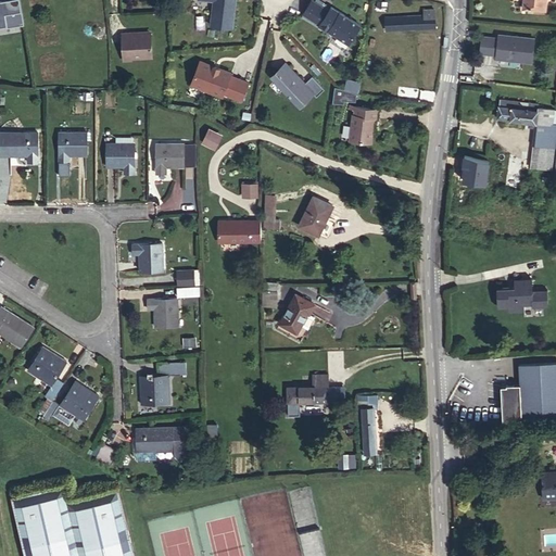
[(209,0),(213,0),(210,25),(234,27),(237,0),(209,0)]
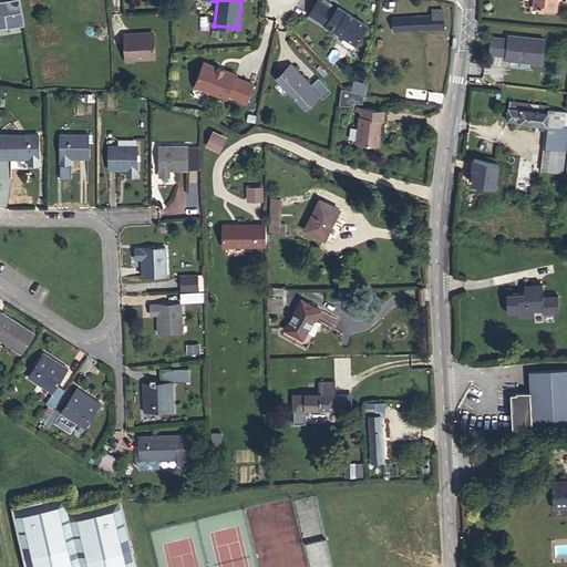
[(320,0),(318,0),(310,14),(327,26),(326,27),(336,32),(338,29),(347,34),(344,38),(356,44),(368,26),(339,7),(337,10),(320,0)]
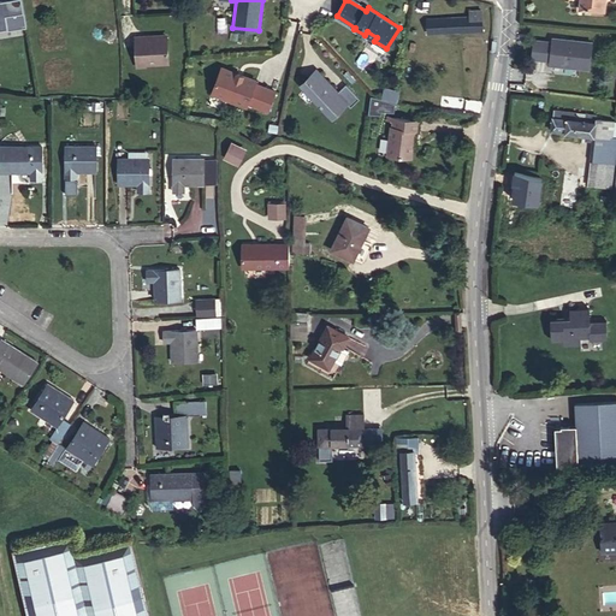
[(580,0),(580,9),(603,11),(604,0),(580,0)]
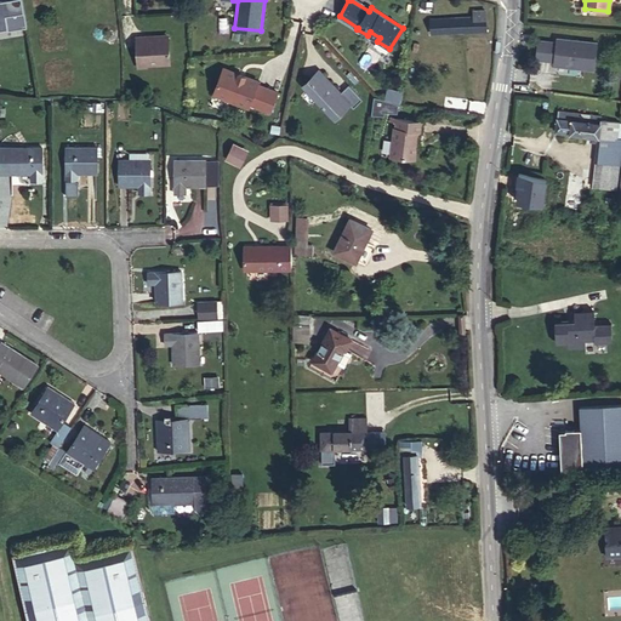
[(473,11),(474,17),(431,18),(432,33),(486,30),(485,10),(473,11)]
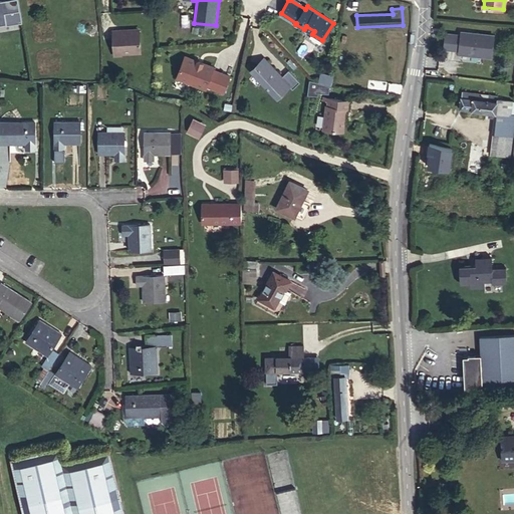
[(114,53),(141,52),(140,31),(121,32),(121,30),(113,31),(114,53)]
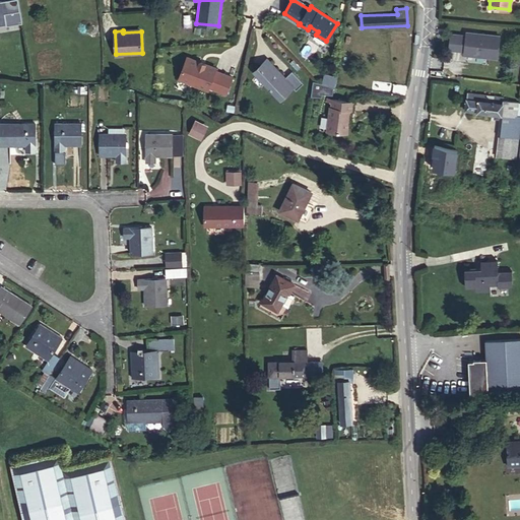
[(500,60),(502,35),(451,33),(450,52),(464,53),(464,58),(500,60)]
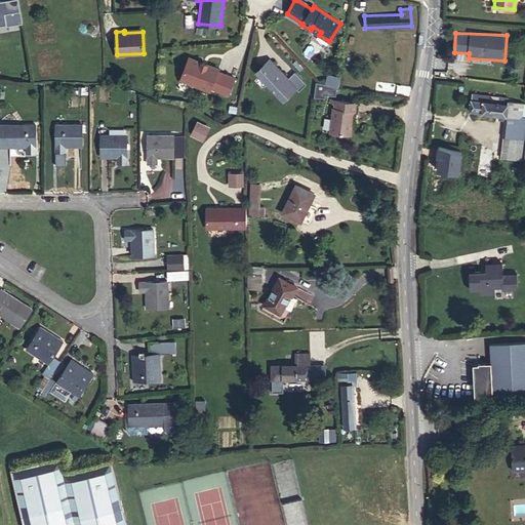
[(218,68),(189,57),(182,80),(211,90),(211,87),(230,93),(235,77),(217,71),(218,68)]
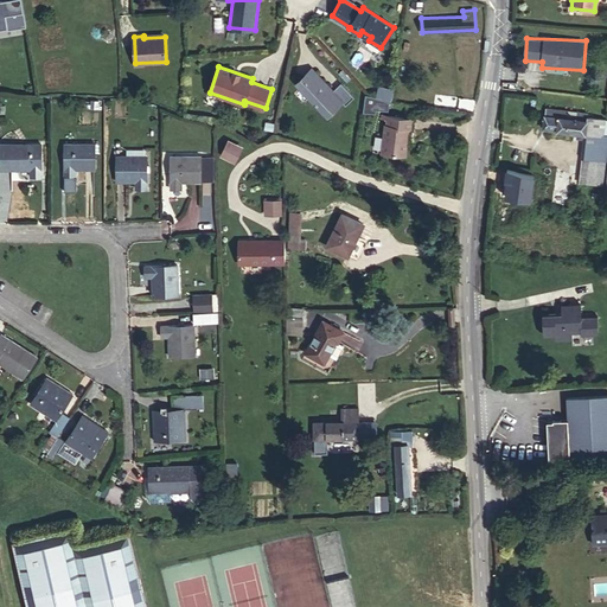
[(296,84),(299,87),(314,71),(311,69),(296,84)]
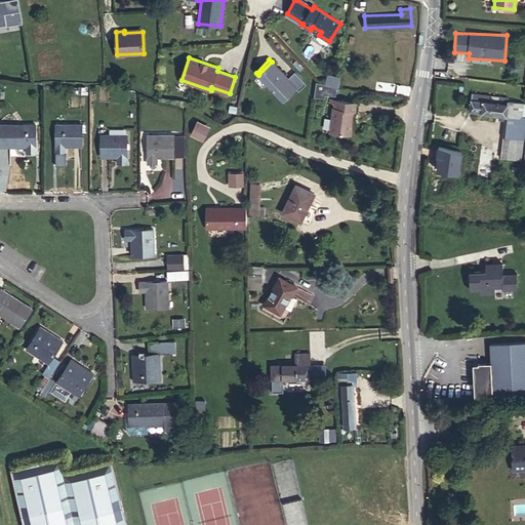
[(272,62),(258,75),(283,101),(296,88),(298,91),(307,84),(294,72),(288,79),(272,62)]
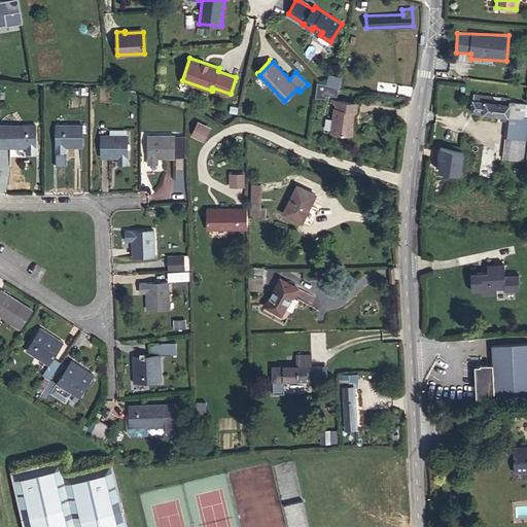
[(510,98),(473,94),(471,111),(501,115),(507,116),(523,118),(525,103),(510,101),(510,98)]
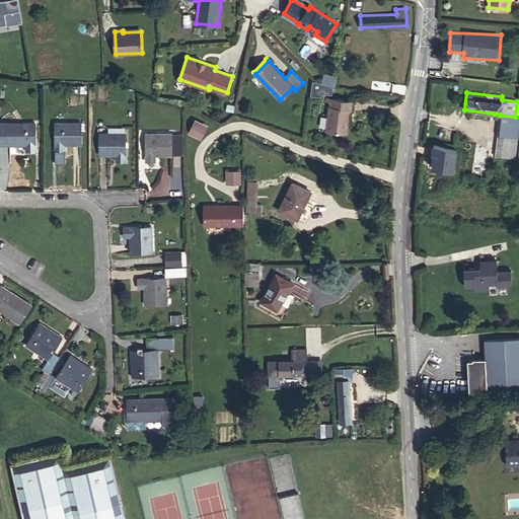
[(350,109),(351,110),(352,101),(331,99),(330,106),(329,106),(326,131),(347,133),(350,109)]
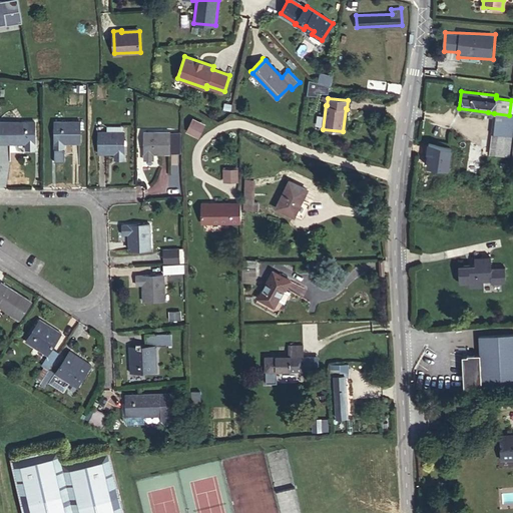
[(512,135),(512,127),(512,115),(509,115),(494,113),(494,117),(492,133),(511,135),(512,135)]
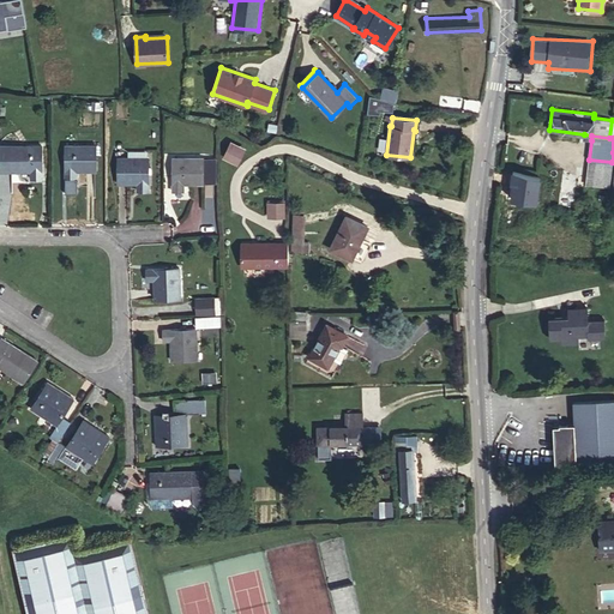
[(244,146),(232,142),(226,157),(239,162),(244,146)]
